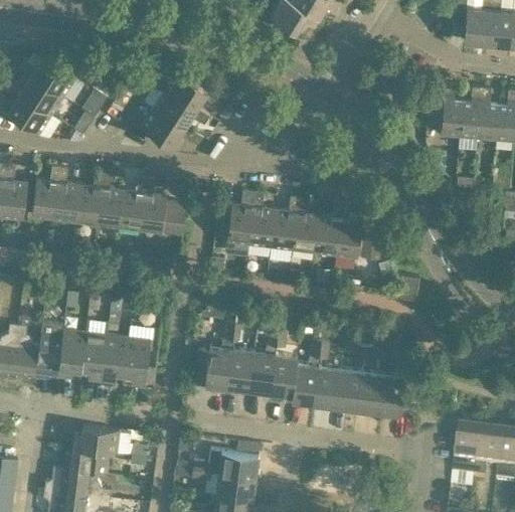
[(290,1),(290,0),(280,0),(271,16),(299,33),(306,22),(314,26),(318,18),(290,1)]
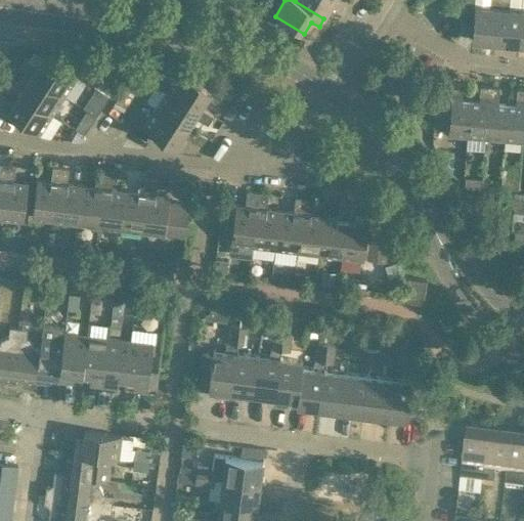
[(344,3),(338,0),(295,0),(295,1),(323,18),(332,7),(339,11),(344,3)]
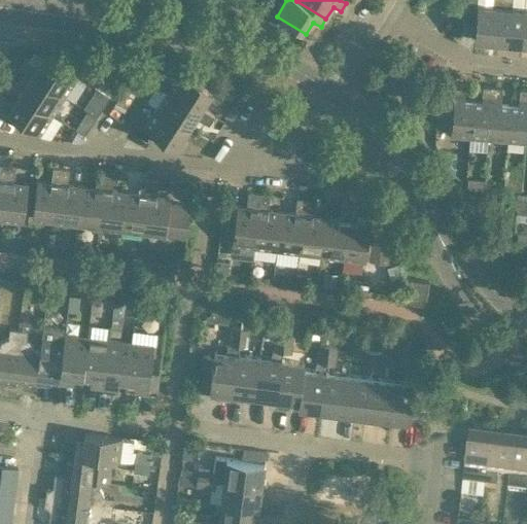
[(498,44),(501,0),(491,0),(491,8),(478,7),(478,0),(464,0),(463,23),(476,24),(473,42),(498,44)]
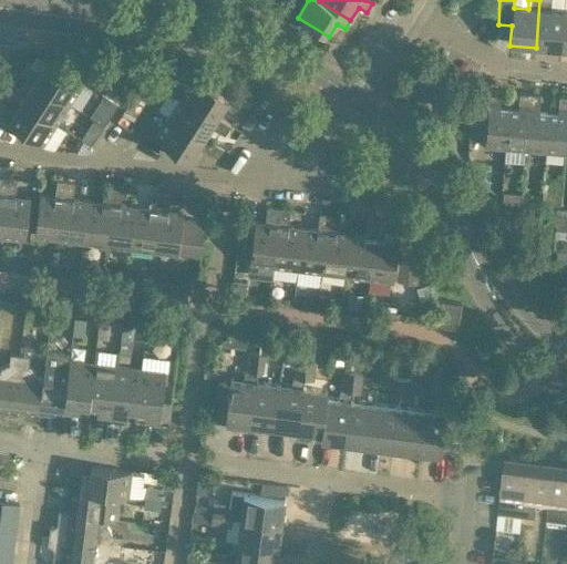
[(560,50),(564,12),(550,11),(550,0),(539,0),(536,48),(560,50)]
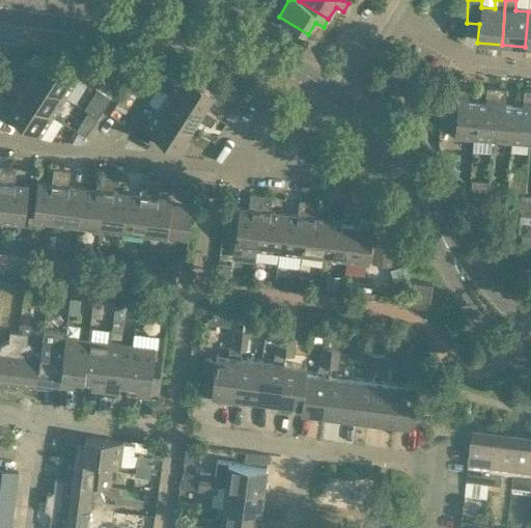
[(19,71),(31,79),(32,78),(64,99),(77,79),(45,58),(37,70),(24,61),(19,71)]
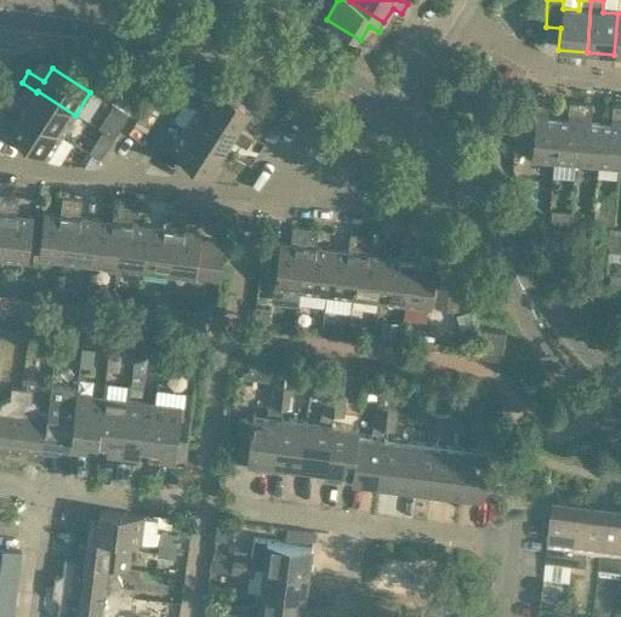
[(214,85),(199,107),(237,131),(238,130),(245,118),(261,127),(267,118),(251,107),(250,108),(214,85)]
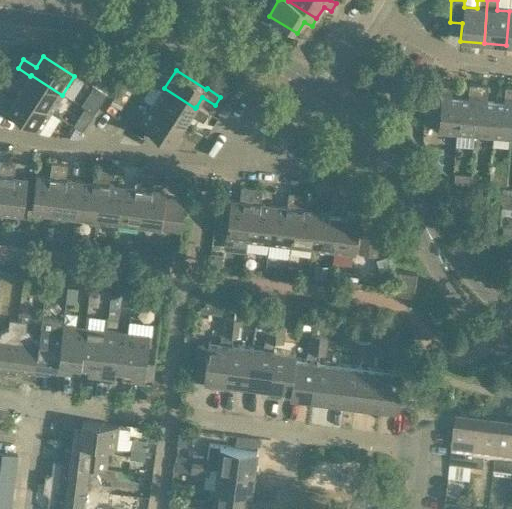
[(31,75),(30,76),(24,86),(11,78),(6,86),(18,94),(19,93),(50,113),(62,95),(31,75)]
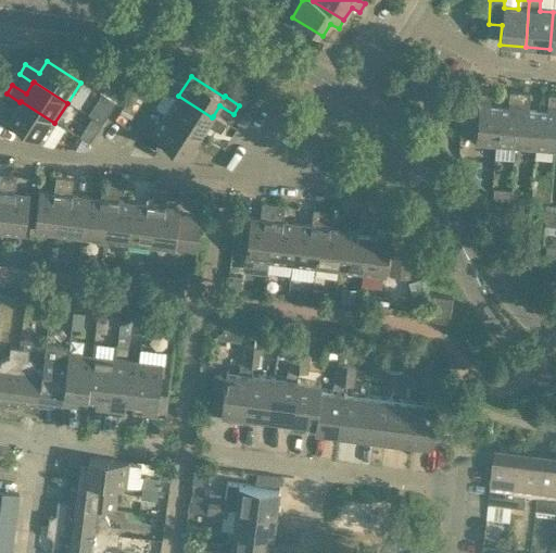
[(135,95),(149,104),(158,91),(143,83),(135,95)]
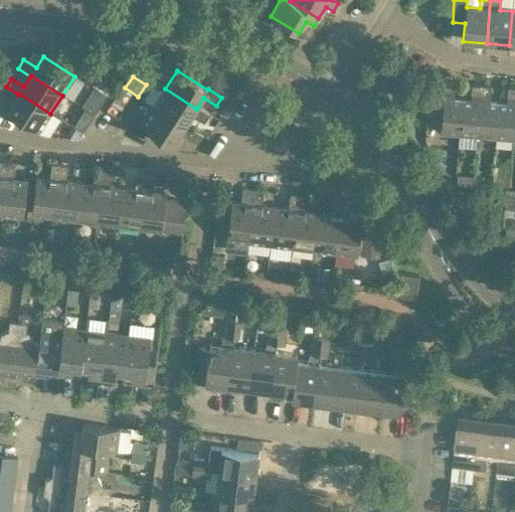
[(459,136),(462,101),(454,100),(455,84),(445,83),(441,134),(459,136)]
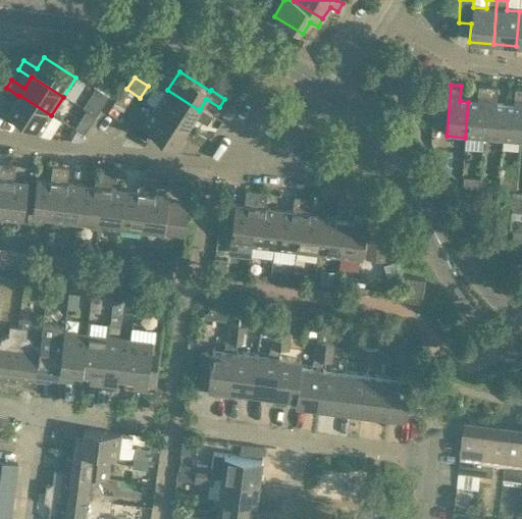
[(483,140),(487,88),(478,87),(476,103),(468,102),(465,138),(483,140)]
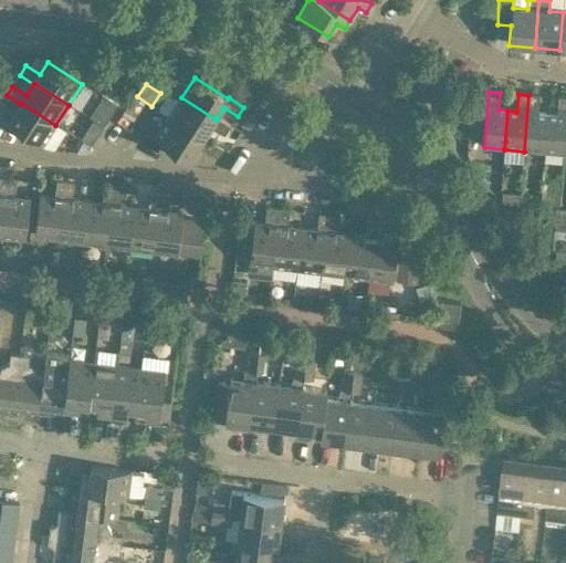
[(544,153),(547,114),(538,113),(540,96),(528,95),(524,152),(544,153)]
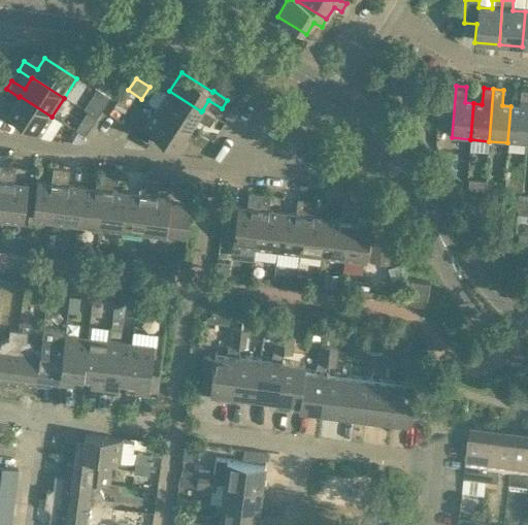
[(84,110),(97,119),(109,99),(96,91),(84,110)]
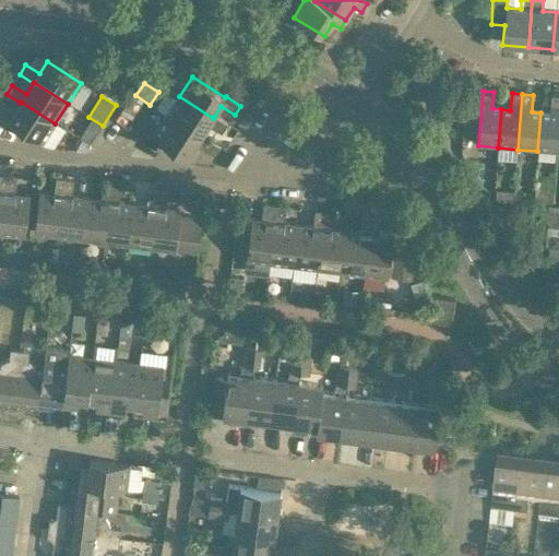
[(179,96),(166,116),(201,138),(201,137),(209,126),(222,134),(228,126),(214,117),(213,118),(179,96)]
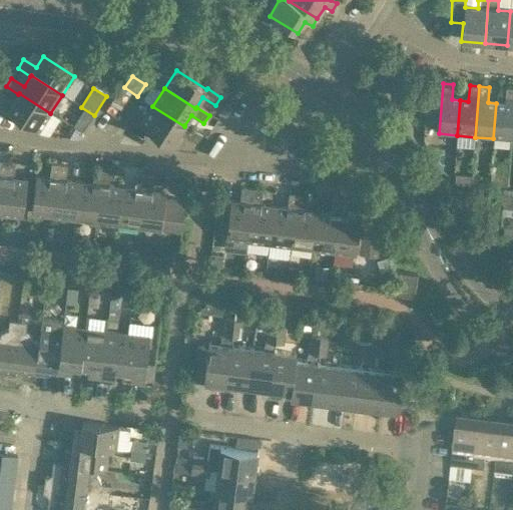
[(512,140),(512,125),(512,88),(506,88),(505,104),(496,103),(493,138),(512,140)]
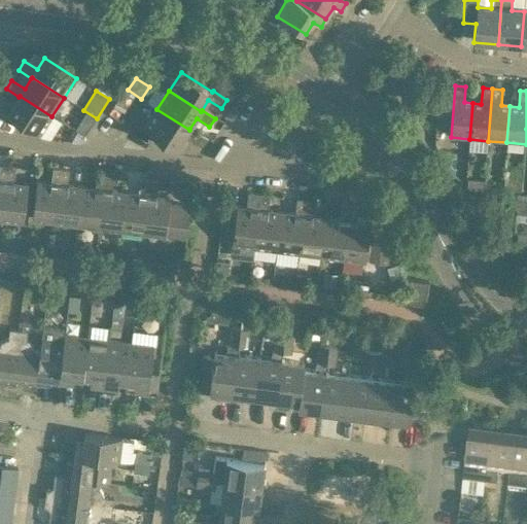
[(20,96),(19,97),(12,107),(0,99),(0,111),(7,116),(8,115),(39,136),(51,116),(20,96)]
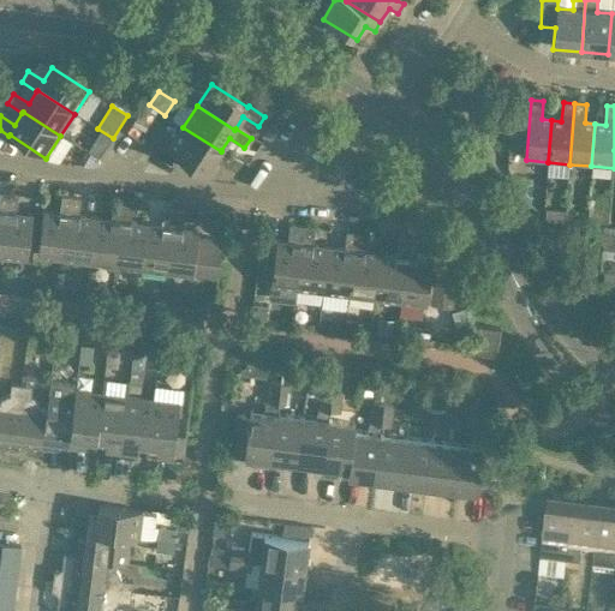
[(149,124),(138,117),(133,125),(144,132),(149,124)]
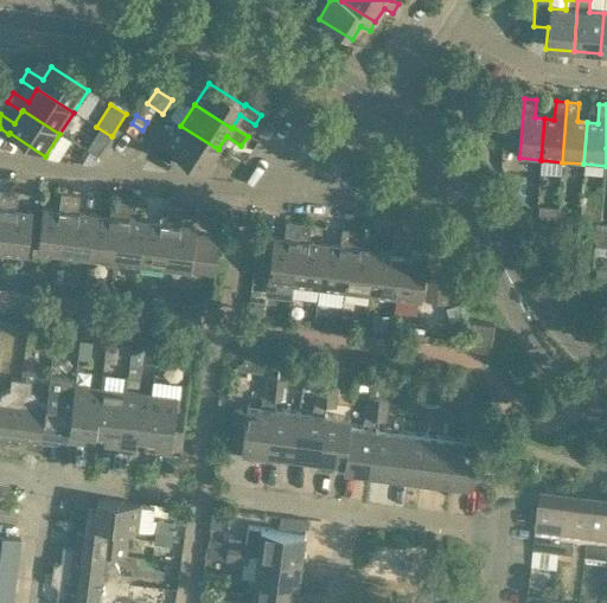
[(234,158),(218,148),(218,149),(180,126),(166,148),(203,172),(212,159),(227,168),(234,158)]
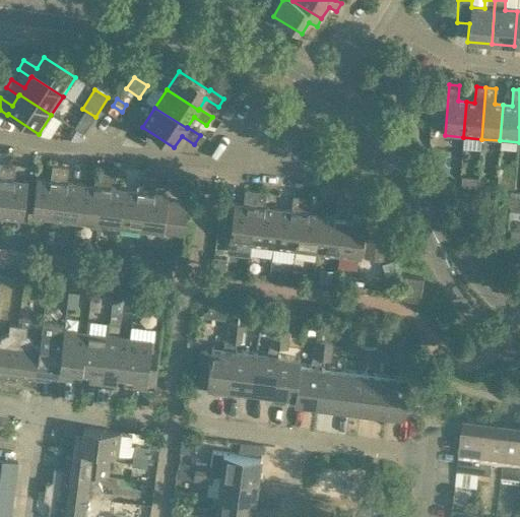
[(85,112),(78,122),(87,128),(94,118),(85,112)]
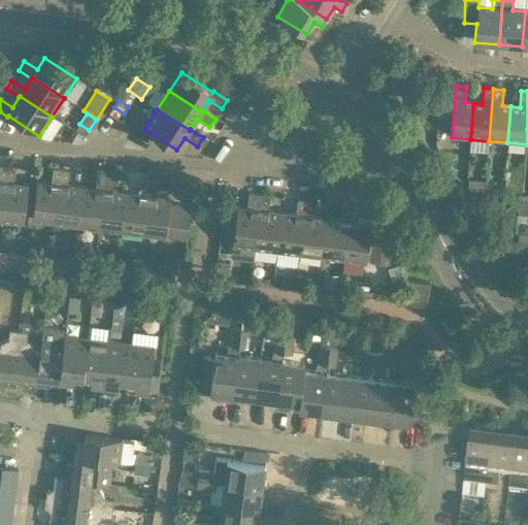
[(17,169),(7,167),(1,221),(24,224),(29,186),(14,184),(17,169)]
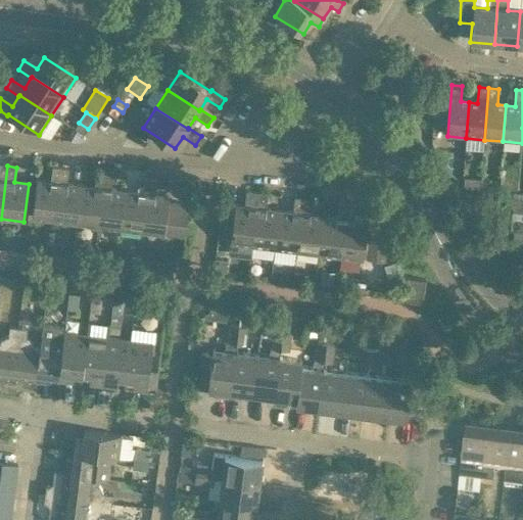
[(54,221),(61,169),(53,168),(51,183),(37,181),(32,219),(54,221)]
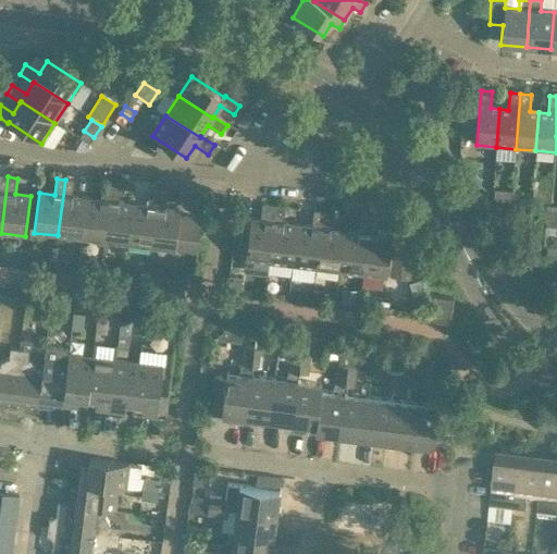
[(82,238),(86,198),(72,197),(74,181),(65,180),(58,235),(82,238)]
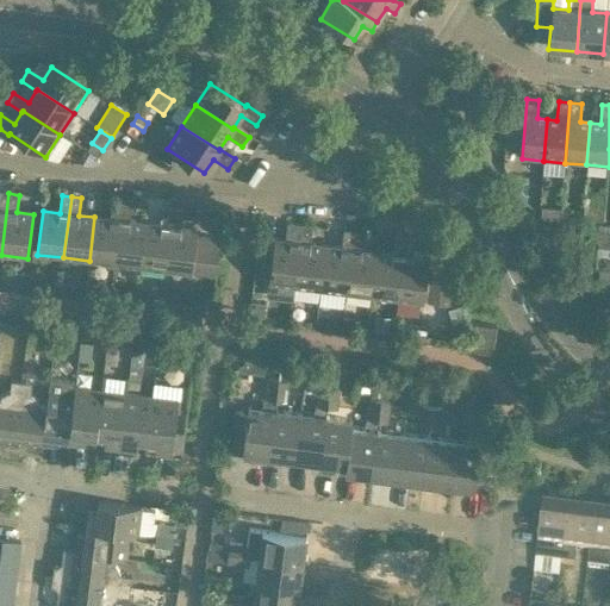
[(114,264),(123,202),(112,201),(111,219),(94,217),(89,261),(114,264)]
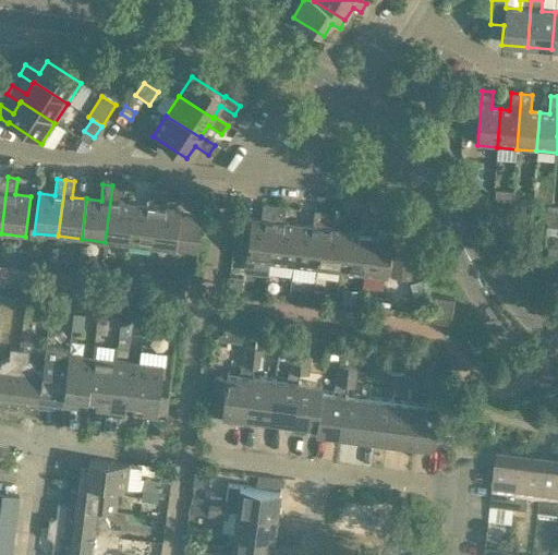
[(129,244),(133,205),(119,203),(121,186),(112,185),(105,242),(129,244)]
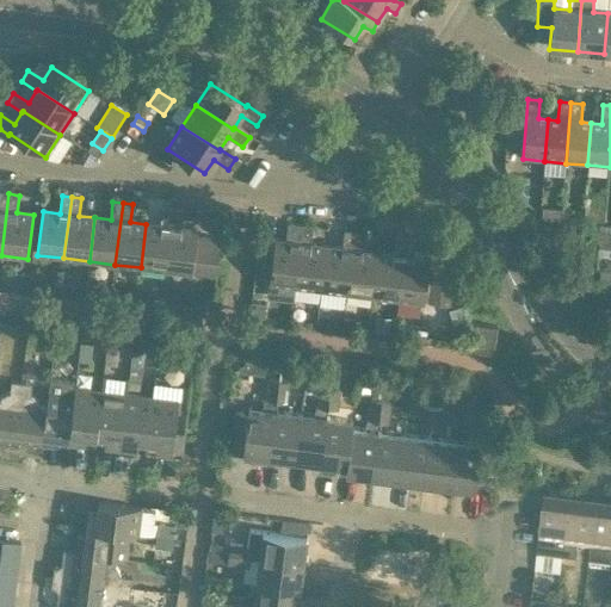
[(166,271),(174,210),(164,209),(161,225),(146,224),(141,267),(166,271)]
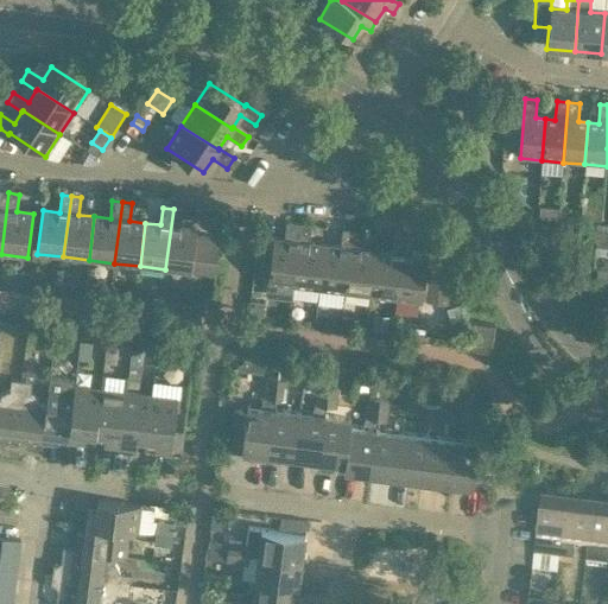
[(219,237),(196,235),(197,229),(181,227),(183,210),(173,209),(165,269),(191,273),(214,275),(219,237)]
